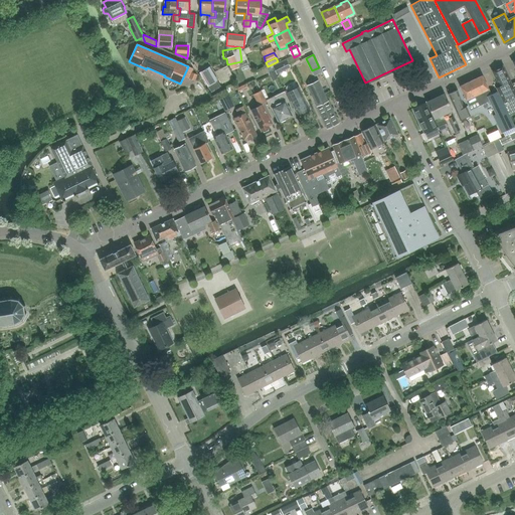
[(282,61),(273,66),(277,74),(286,69),(291,67),(286,59),(282,61)]
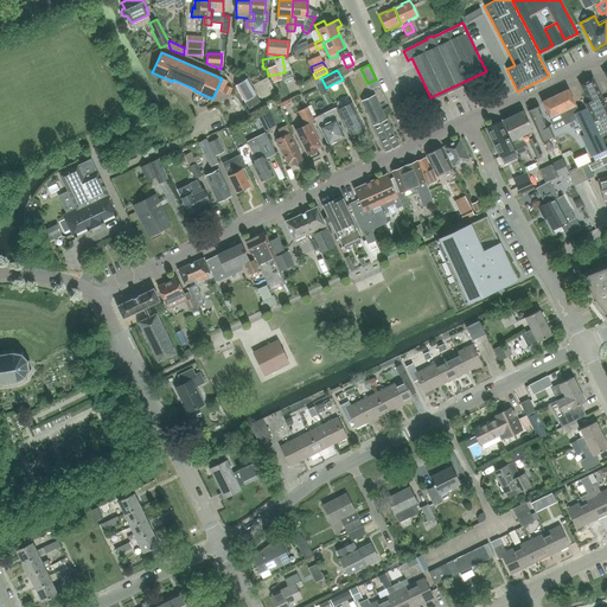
[(606,108),(606,106),(593,80),(593,78),(592,78),(582,84),(580,84),(579,84),(580,85),(589,106),(587,108),(600,135),(606,132),(606,108)]
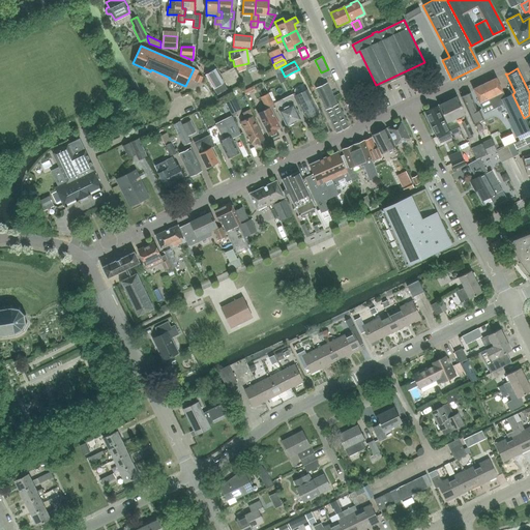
[(224,83),(215,69),(205,75),(213,89),(224,83)]
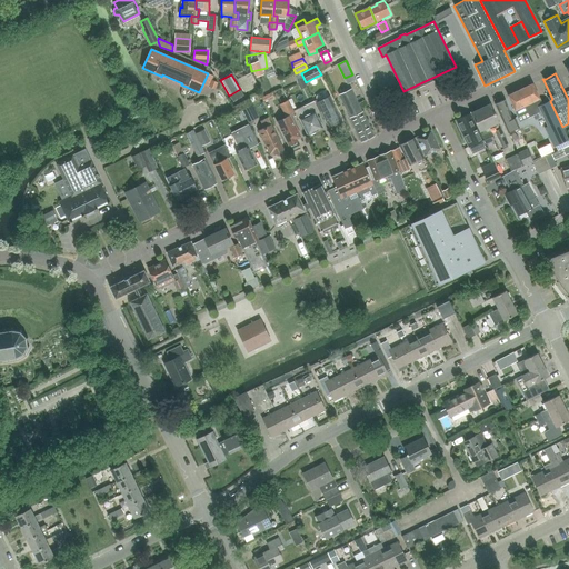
[(558,121),(549,101),(542,105),(532,85),(520,90),(528,106),(525,107),(528,113),(530,117),(541,111),(548,127),(545,128),(549,138),(553,147),(568,140),(559,121),(558,121)]
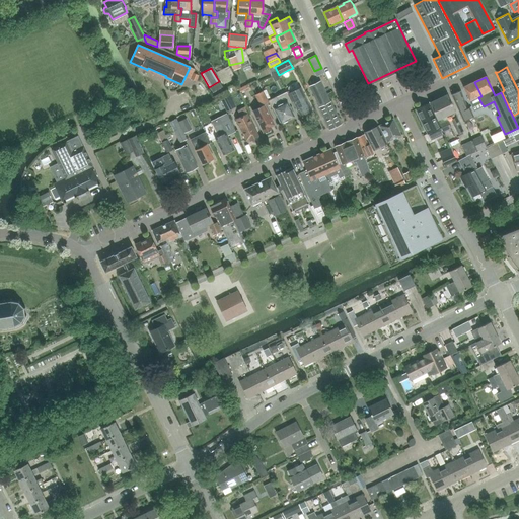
[(319,107),(329,129),(330,130),(342,125),(330,102),(329,102),(320,82),(312,86),(321,105),(319,107)]
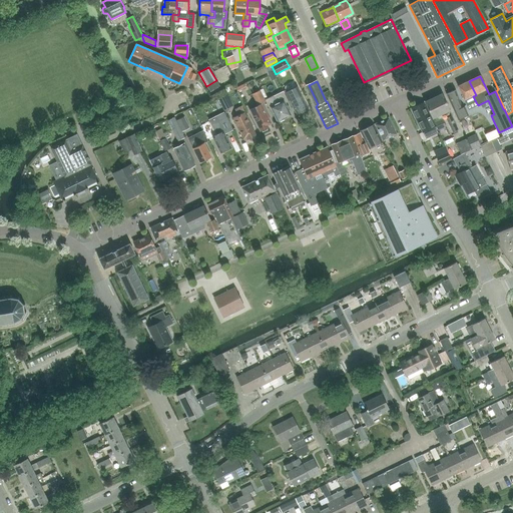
[(473,96),(476,95),(469,81),(459,86),(465,99),(464,99),(467,105),(472,103),(472,104),(476,102),(473,96)]
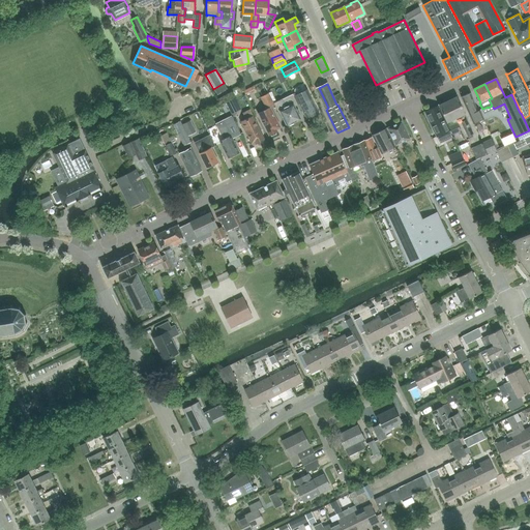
[(292,94),(296,104),(297,105),(299,104),(306,119),(319,113),(306,89),(297,94),(296,92),(292,94)]
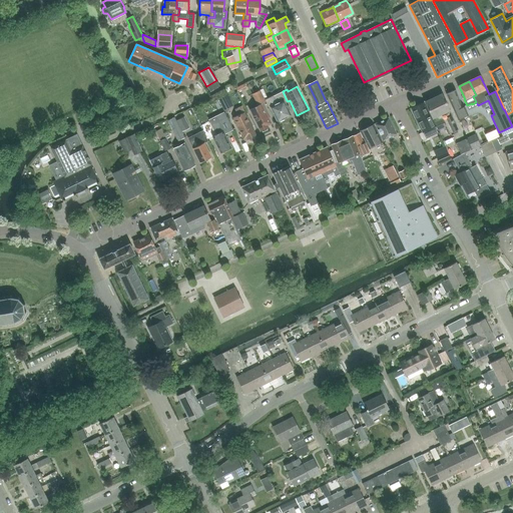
[(266,102),(265,100),(260,90),(251,94),(258,106),(249,110),(251,115),(252,115),(261,130),(269,126),(268,125),(272,123),(262,104),(266,102)]
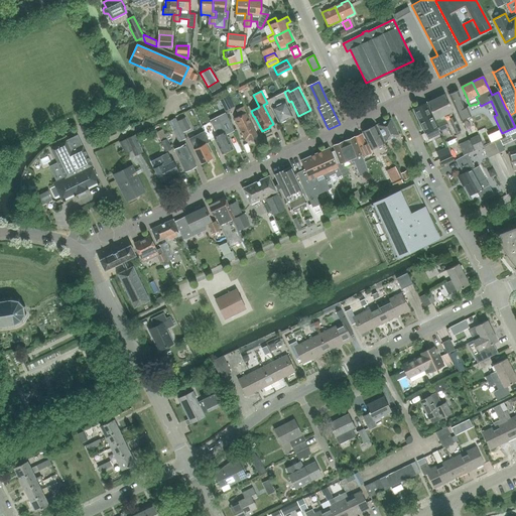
[(459,91),(449,95),(462,120),(471,116),(468,108),(466,108),(459,91)]
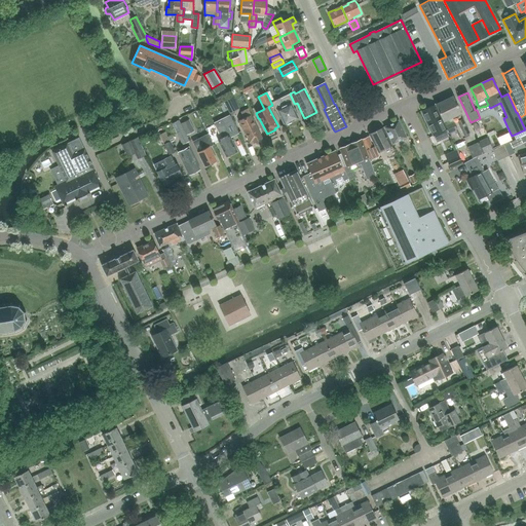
[(292,104),(294,103),(290,94),(271,103),(272,105),(275,111),(277,110),(285,125),(298,119),(292,104)]
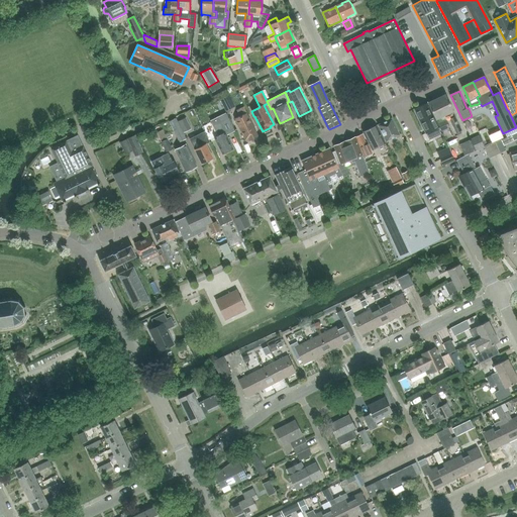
[(235,107),(228,93),(219,98),(226,112),(235,107)]
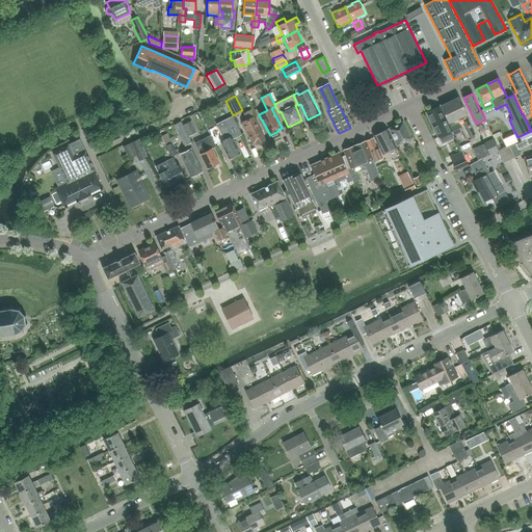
[(458,98),(441,106),(455,136),(461,133),(464,140),(475,136),(466,115),(467,115),(458,98)]
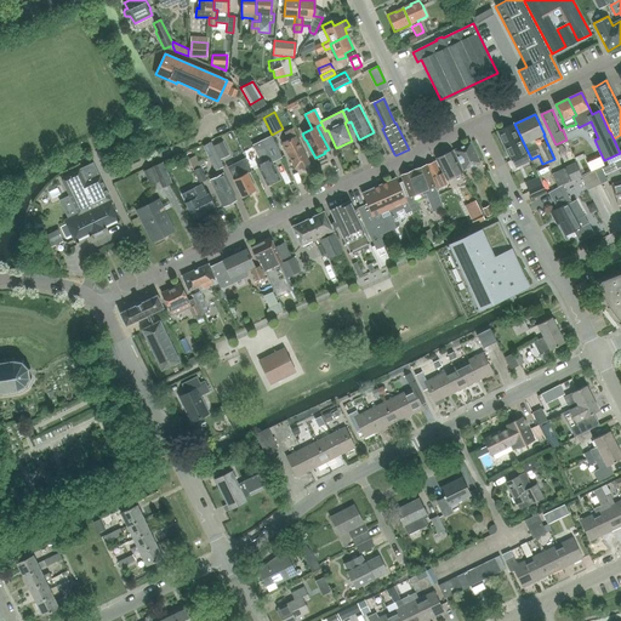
[(499,131),(501,140),(512,160),(527,154),(513,125),(499,131)]
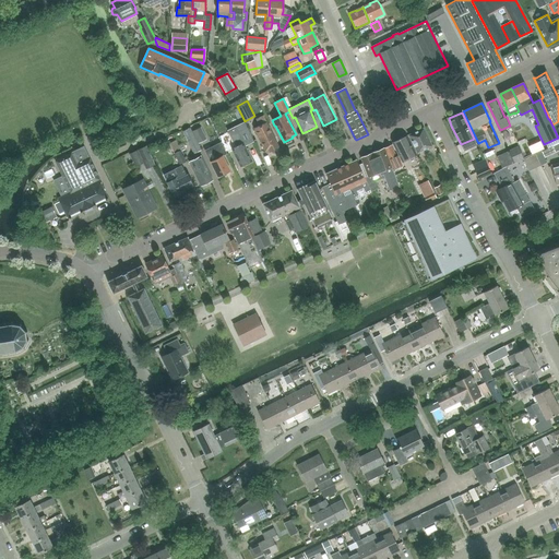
[(266,153),(280,146),(272,132),(266,122),(253,129),(259,139),(266,153)]
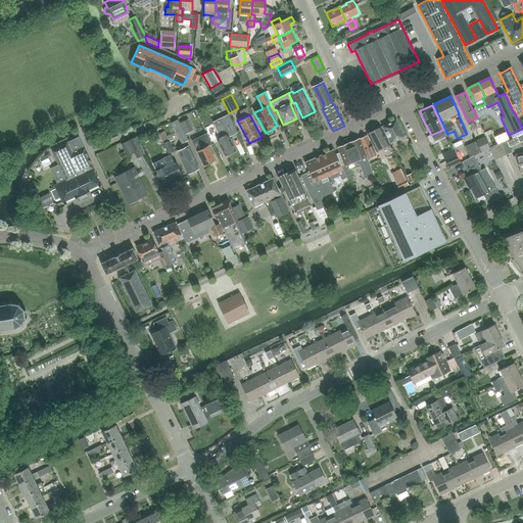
[(228,115),(214,123),(221,137),(217,139),(225,155),(235,150),(229,137),(237,133),(228,115)]
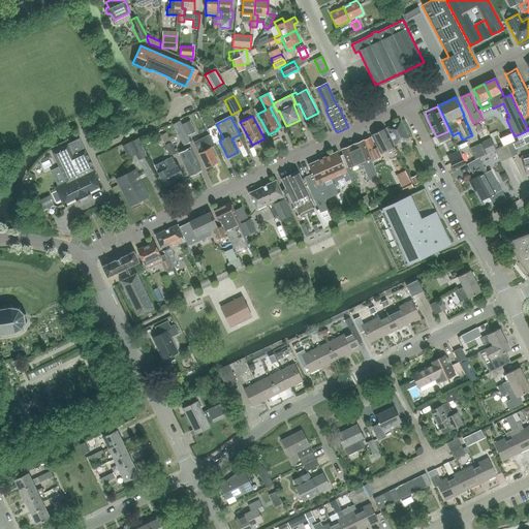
[(188,135),(195,131),(190,120),(182,124),(188,135)]
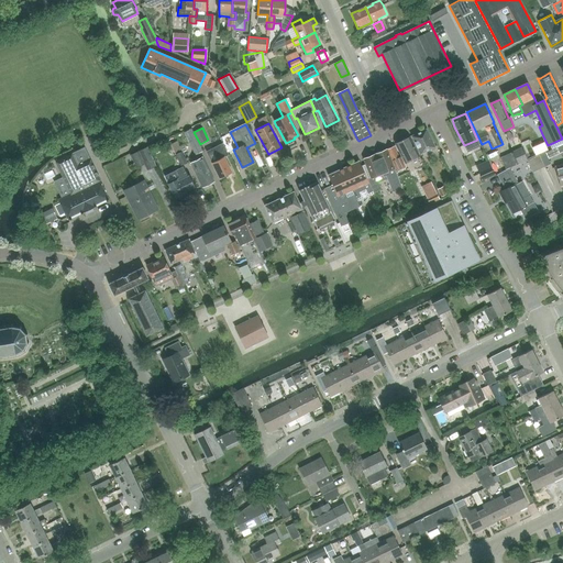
[(428,129),(412,135),(421,154),(435,147),(428,129)]
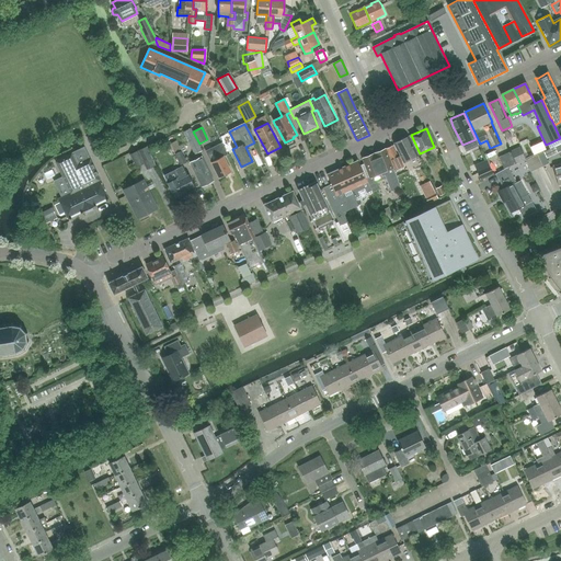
[(228,135),(220,138),(225,149),(233,145),(228,135)]
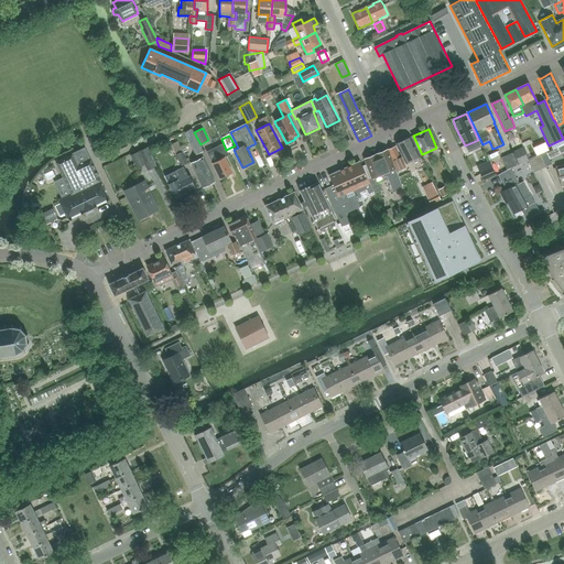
[(411,137),(397,143),(401,152),(407,163),(421,156),(411,137)]
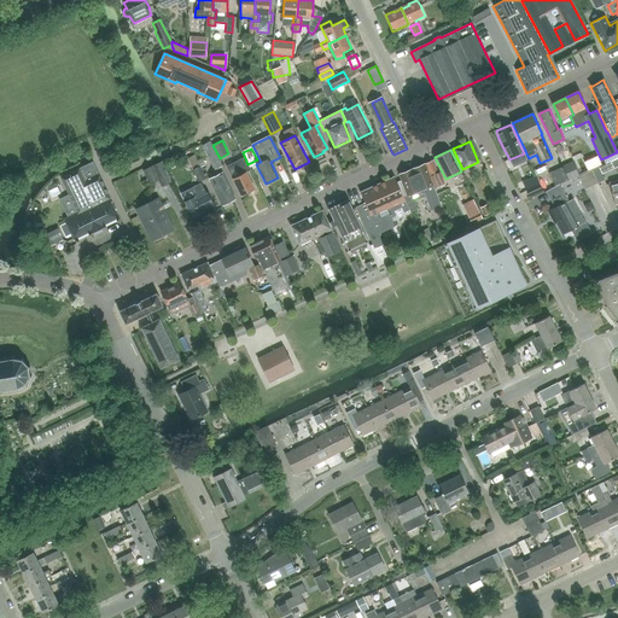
[(594,163),(601,159),(596,150),(590,153),(594,163)]
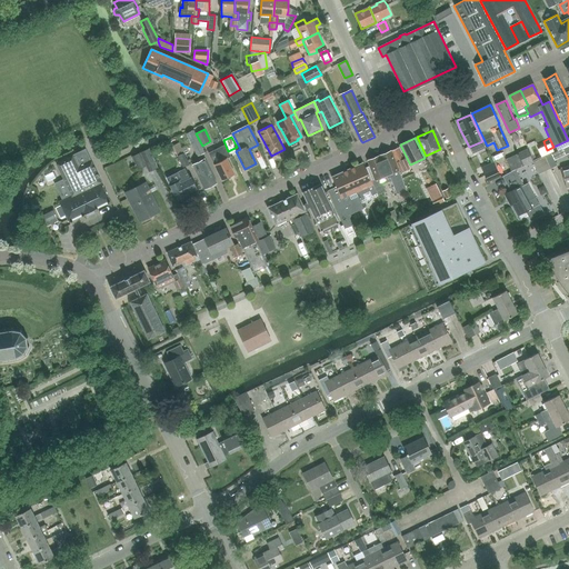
[(192,145),(198,156),(203,152),(198,141),(192,145)]
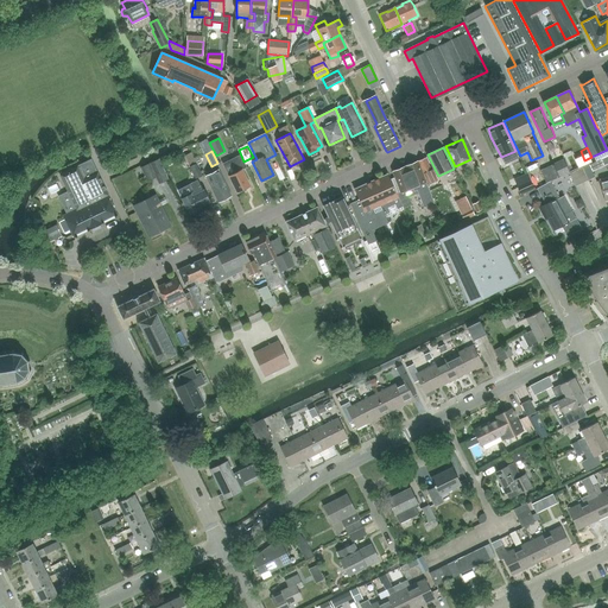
[(190,166),(196,164),(191,153),(184,156),(190,166)]
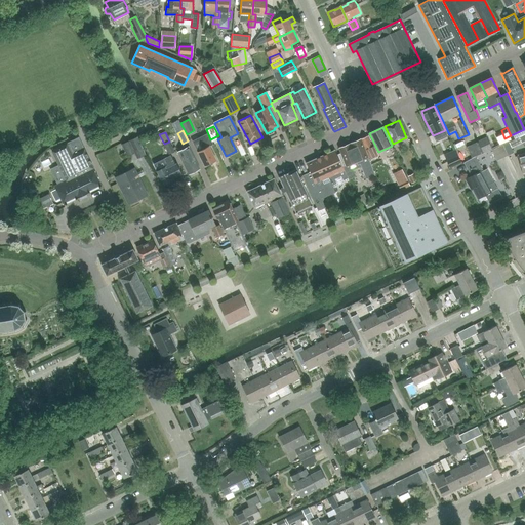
[(368,135),(362,139),(379,175),(389,171),(380,154),(378,155),(374,146),(373,147),(368,135)]
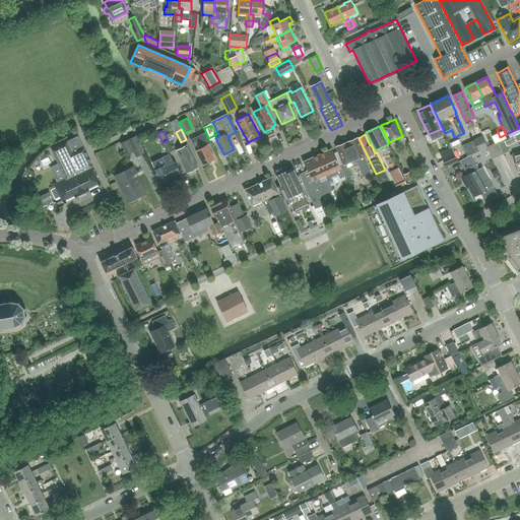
[(136,156),(143,153),(135,136),(121,143),(126,154),(133,151),(136,156)]
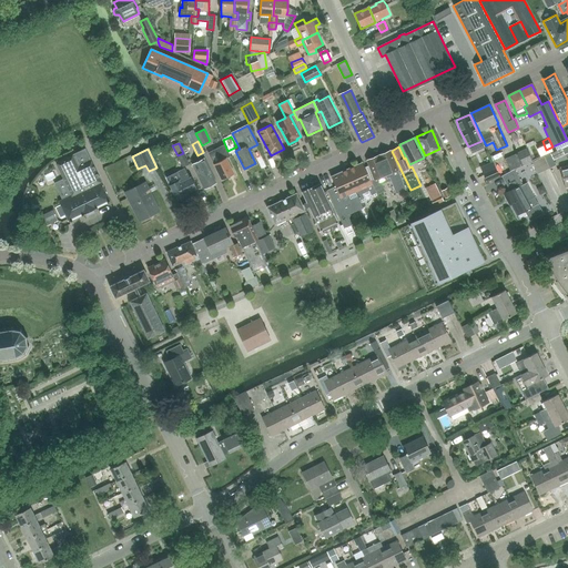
[(214,163),(222,180),(234,174),(222,149),(215,152),(220,161),(214,163)]
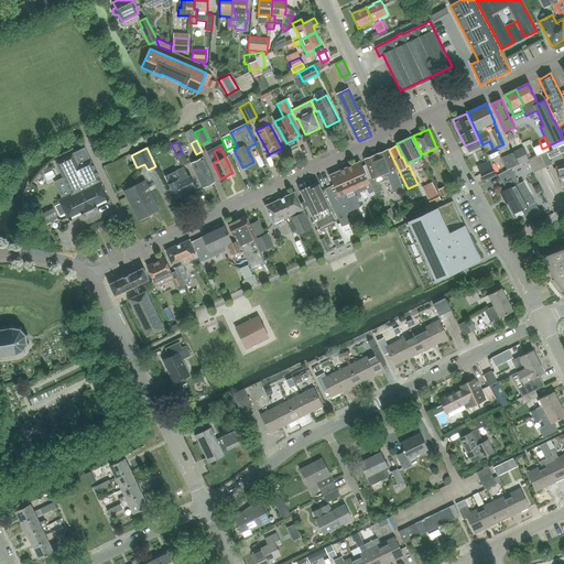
[(512,152),(513,154),(518,165),(528,161),(522,148),(512,152)]
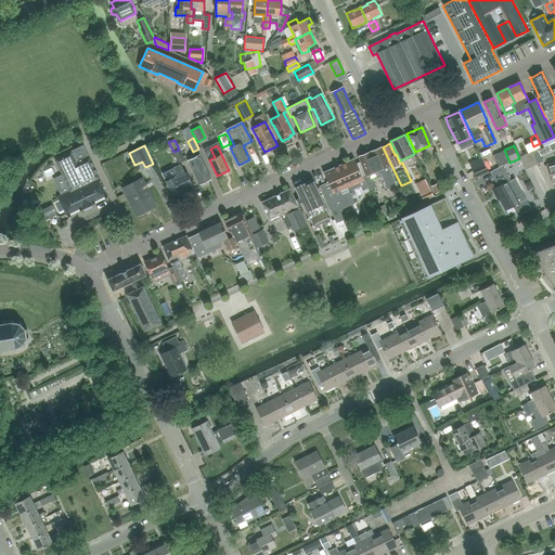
[(357,164),(365,183),(383,177),(387,189),(398,185),(383,147),(359,156),(361,162),(357,164)]
